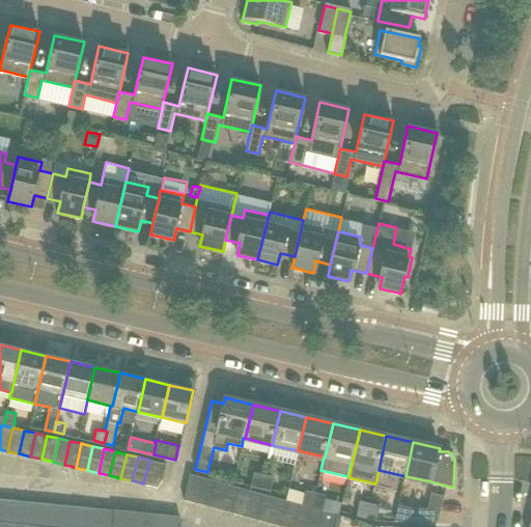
[(143,483),(157,486),(158,487),(163,478),(166,464),(165,463),(149,460),(143,483)]
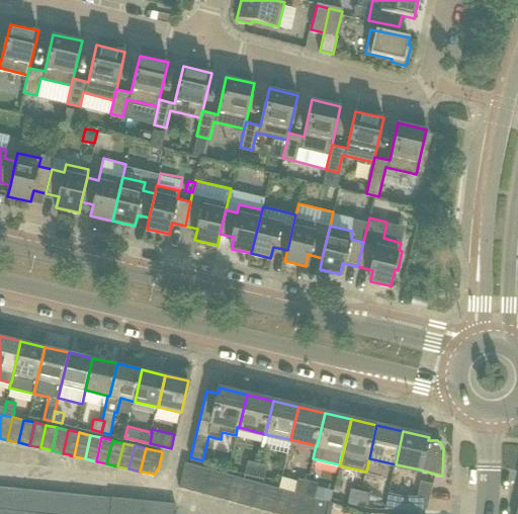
[(244,473),(255,476),(258,462),(248,459),(244,473)]
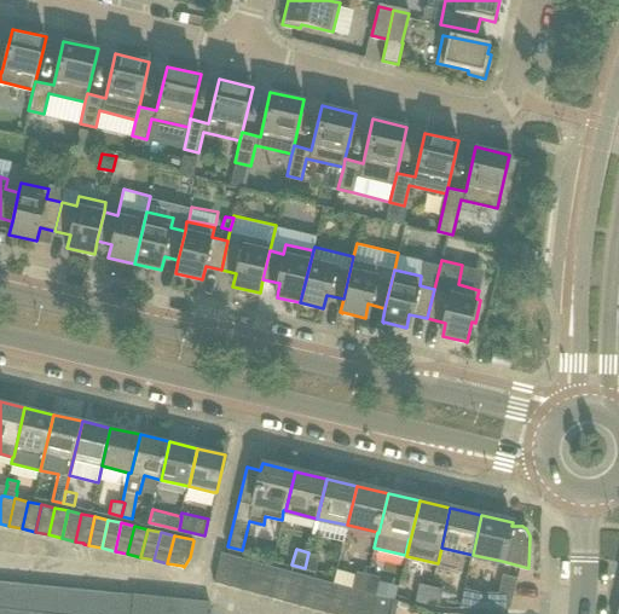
[(215,580),(229,584),(237,555),(221,550),(215,580)]
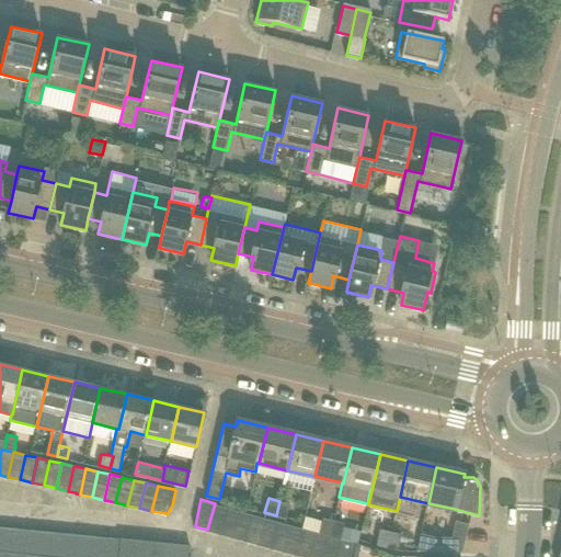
[(289,503),(279,501),(276,515),(286,518),(289,503)]
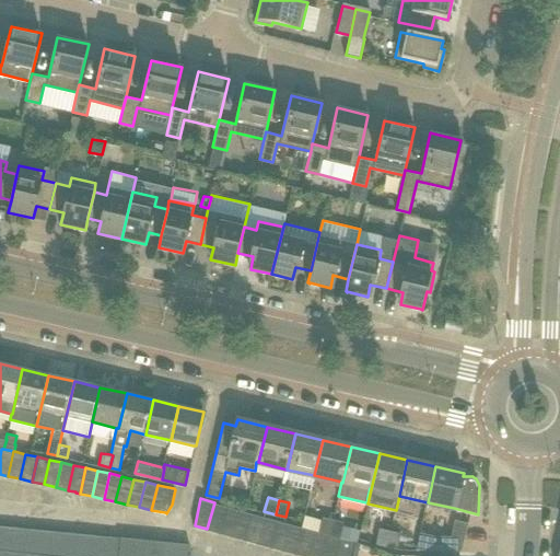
[(207,529),(220,532),(228,506),(214,502),(207,529)]
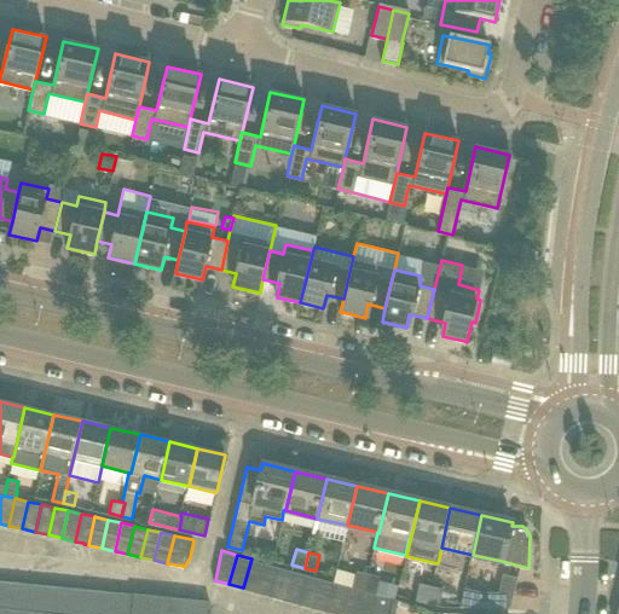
[(243,588),(256,591),(265,562),(252,559),(243,588)]
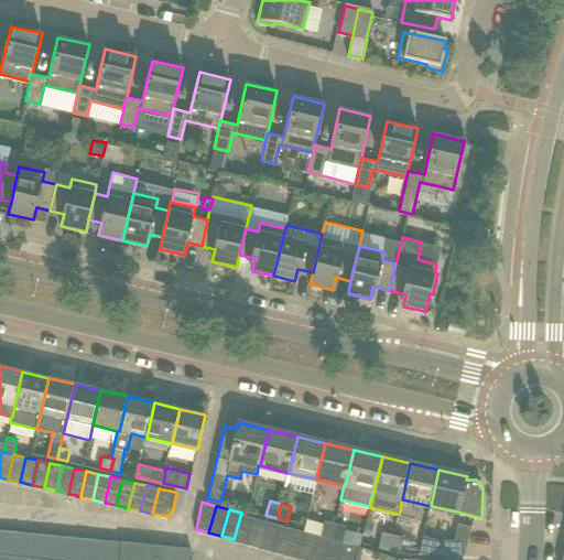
[(241,513),(234,539),(247,542),(255,516),(241,513)]
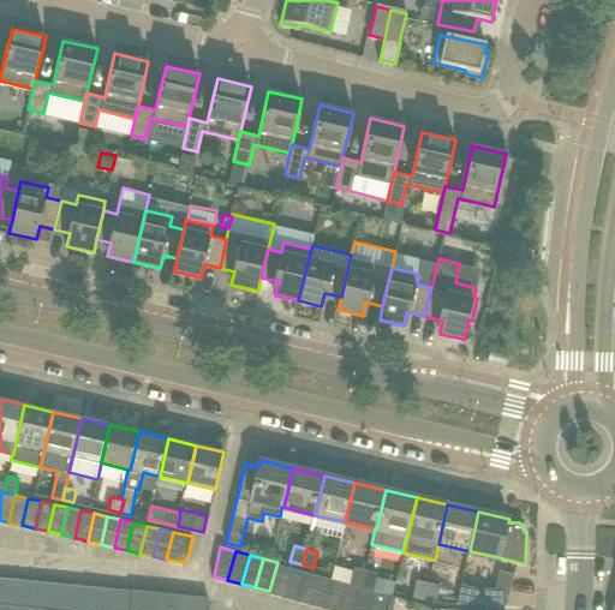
[(269,591),(284,596),(291,567),(278,562),(269,591)]
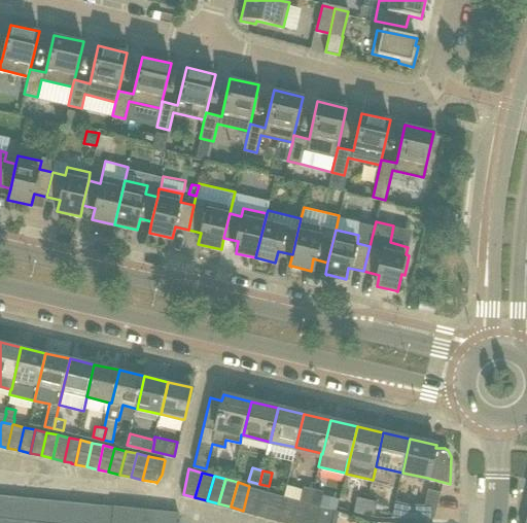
[(290,522),(297,498),(301,487),(287,484),(284,495),(285,495),(279,520),(288,522),(290,522)]
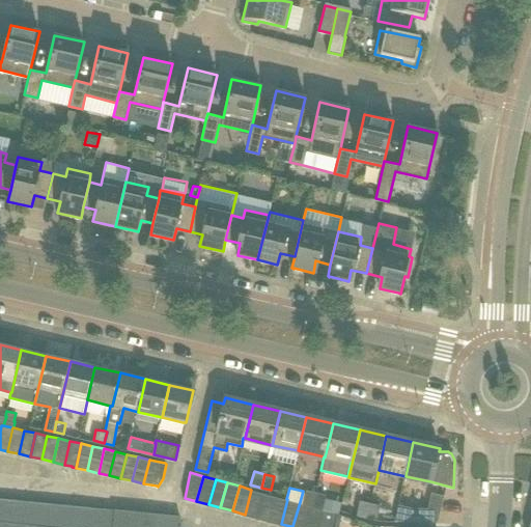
[(245,515),(256,518),(263,493),(251,490),(245,515)]
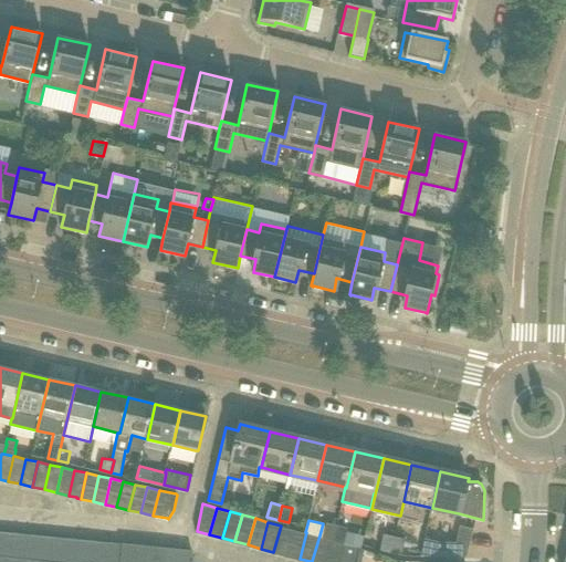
[(332,539),(334,540),(337,524),(325,522),(325,524),(323,523),(320,536),(332,539)]
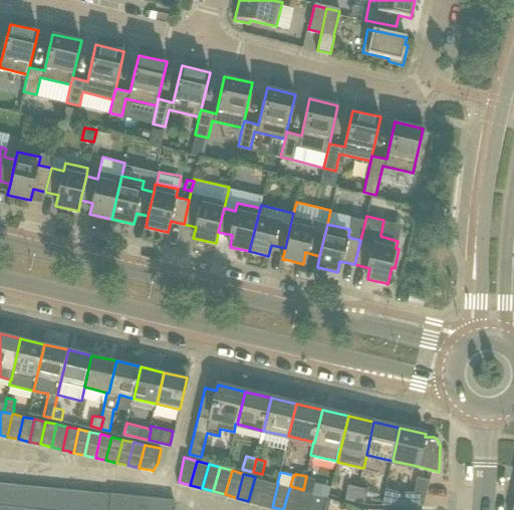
[(315,478),(306,476),(303,490),(312,492),(315,478)]
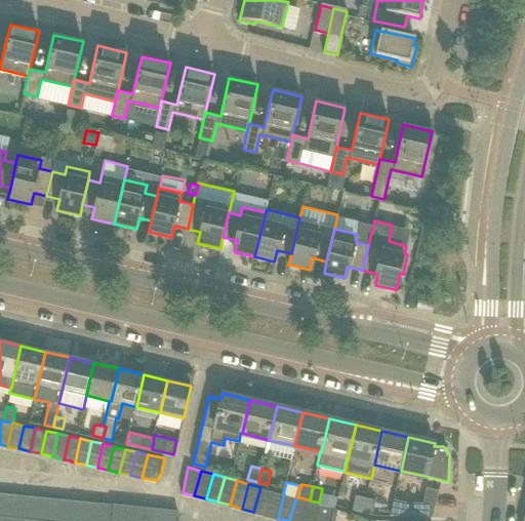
[(438,489),(426,486),(422,502),(408,502),(405,515),(432,515),(438,489)]
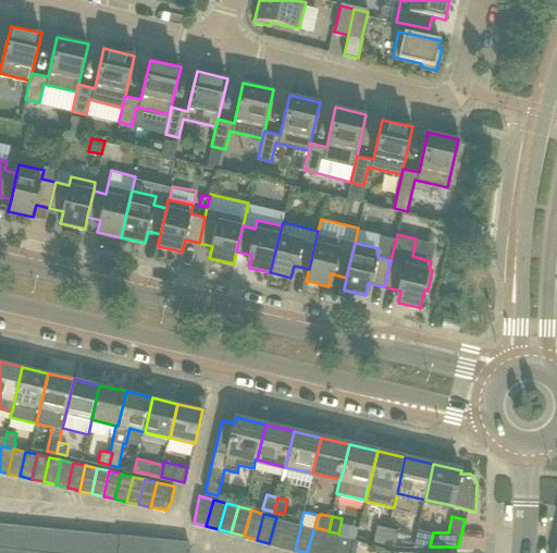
[(269,543),(282,547),(289,520),(276,517),(269,543)]
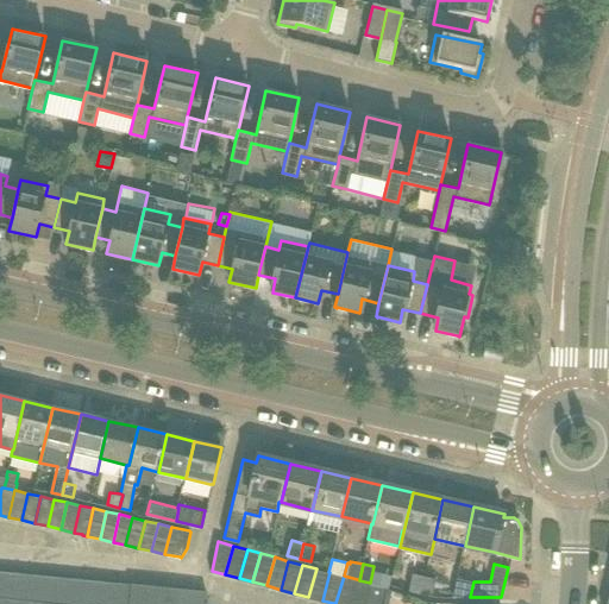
[(316,568),(308,597),(322,601),(330,572),(328,572),(316,568)]
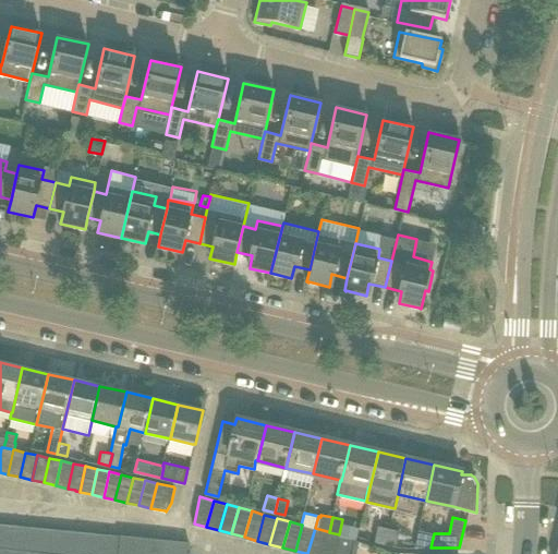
[(14,550),(15,550),(17,524),(5,522),(3,549),(14,550)]
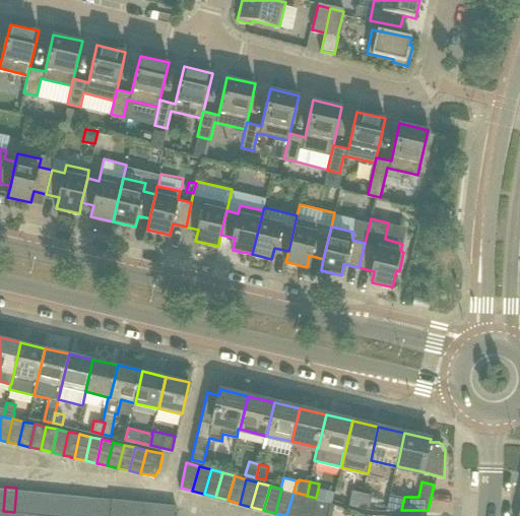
[(14,512),(25,513),(27,489),(16,488),(14,512)]
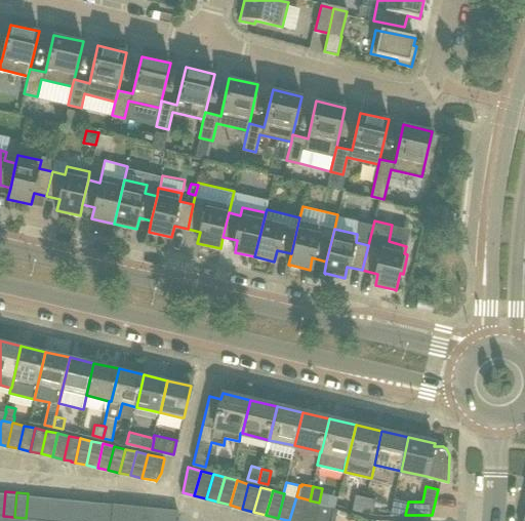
[(27,518),(36,519),(39,494),(28,493),(26,518),(27,518)]
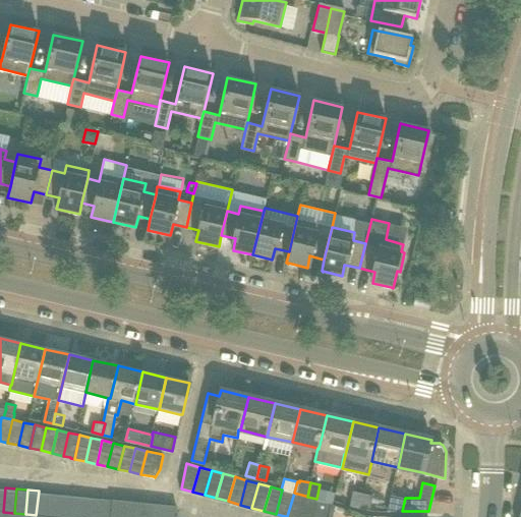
[(39,515),(47,516),(49,492),(39,491),(36,515),(39,515)]
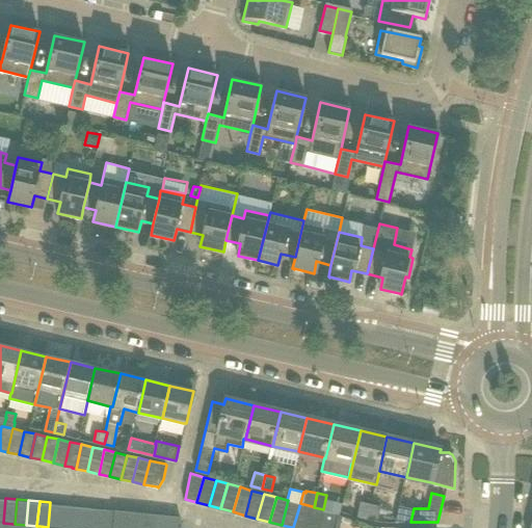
[(357,515),(368,518),(371,503),(361,501),(357,515)]
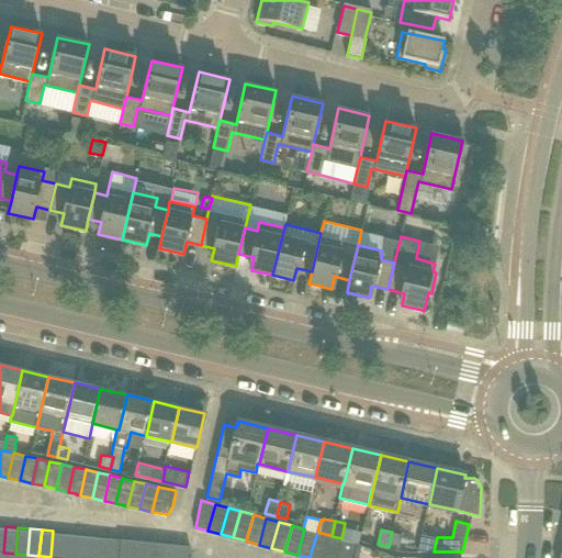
[(56,557),(62,557),(65,532),(53,531),(51,557),(56,557)]
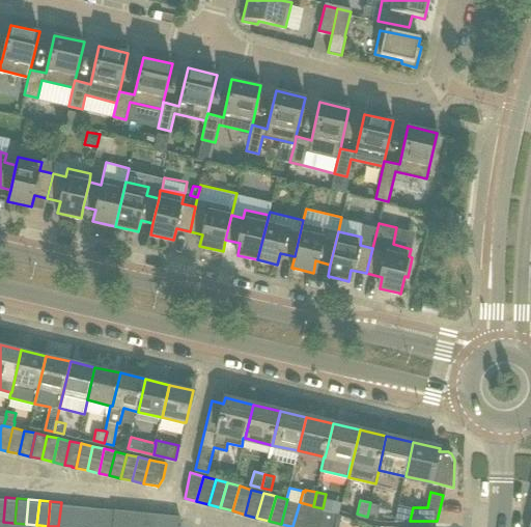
[(70,526),(73,503),(61,502),(58,526),(70,526)]
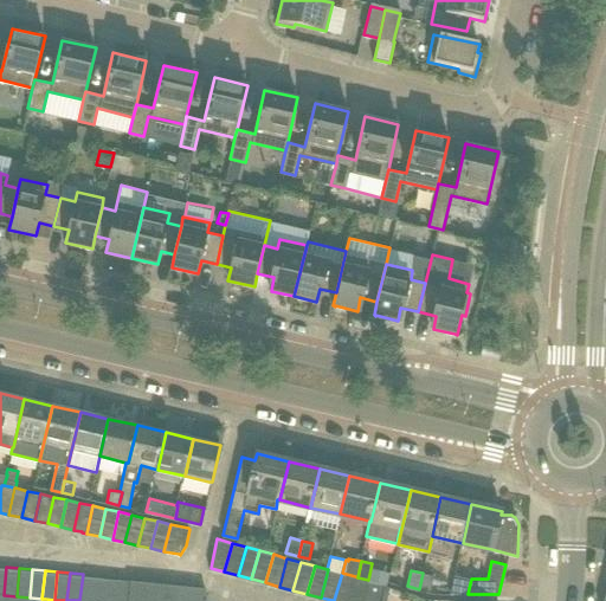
[(334,600),(348,600),(355,576),(342,573),(334,600)]
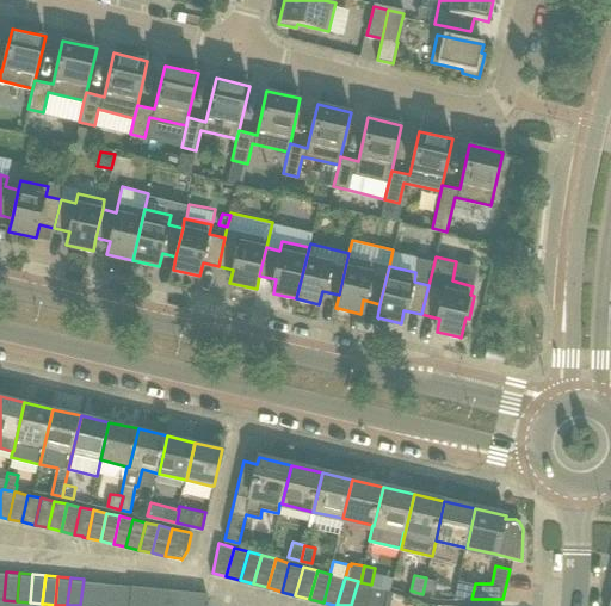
[(437,580),(426,577),(423,594),(433,597),(437,580)]
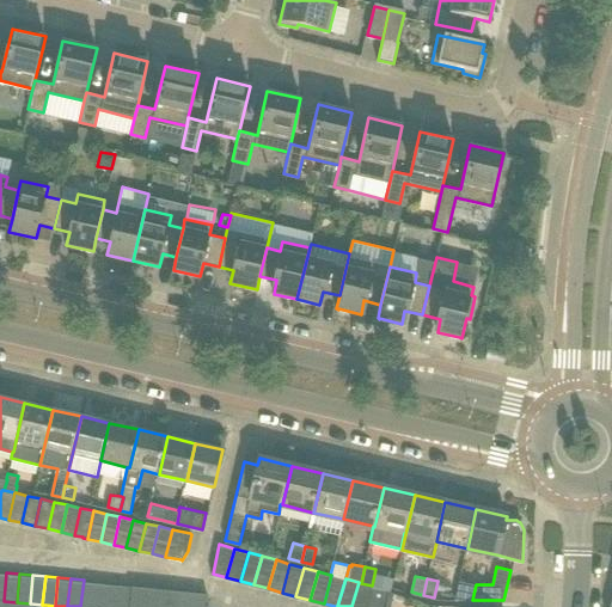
[(93,606),(97,582),(84,580),(80,606),(93,606)]
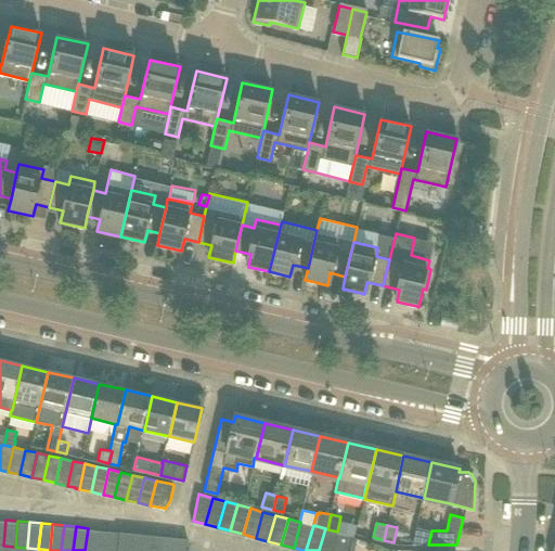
[(85,550),(97,550),(99,529),(88,528),(85,550)]
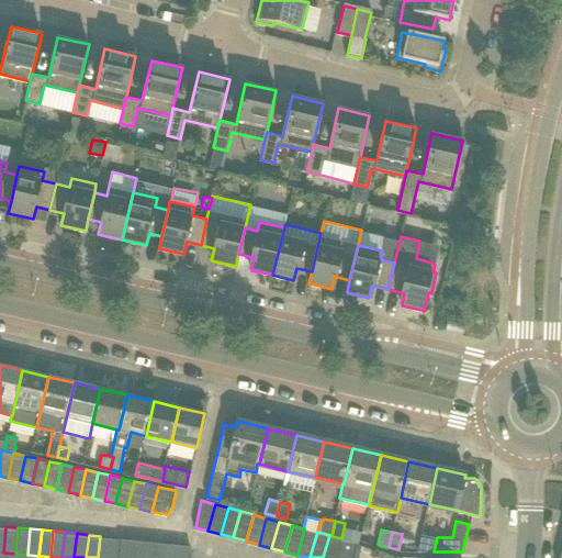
[(337,557),(343,539),(341,539),(341,538),(332,536),(329,535),(323,557),(337,557)]
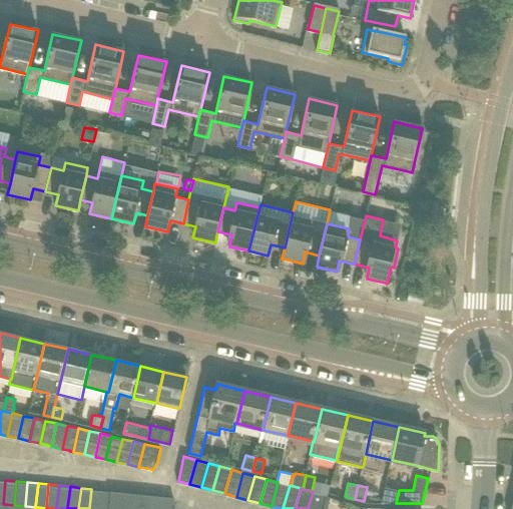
[(89,508),(100,508),(102,490),(91,489),(89,508)]
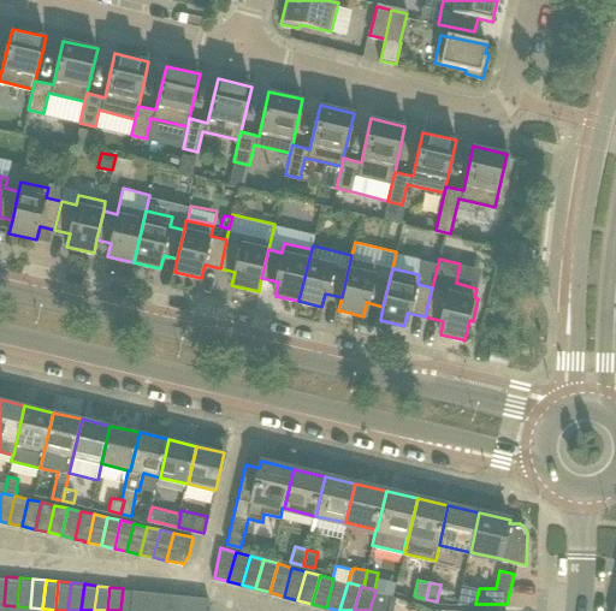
[(130,610),(134,589),(123,588),(120,610),(130,610)]
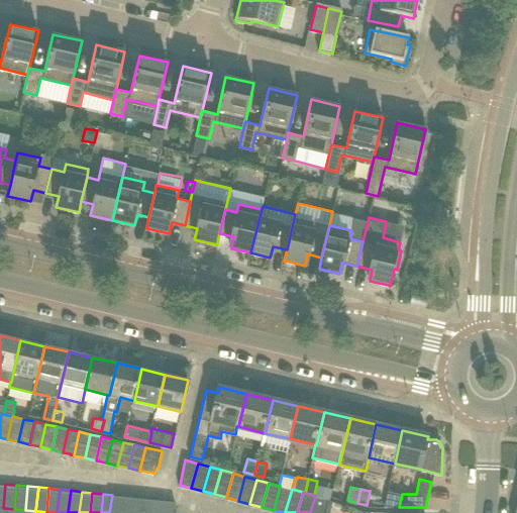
[(173,512),(176,501),(112,495),(109,512),(173,512)]
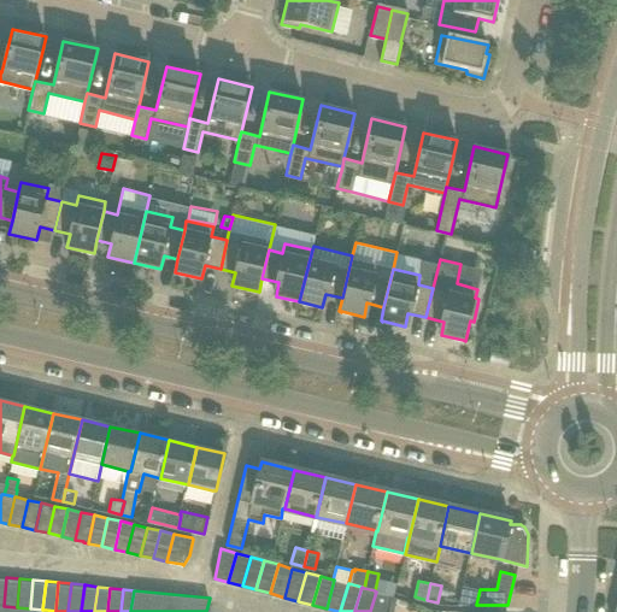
[(385,611),(391,596),(376,592),(370,611),(385,611)]
